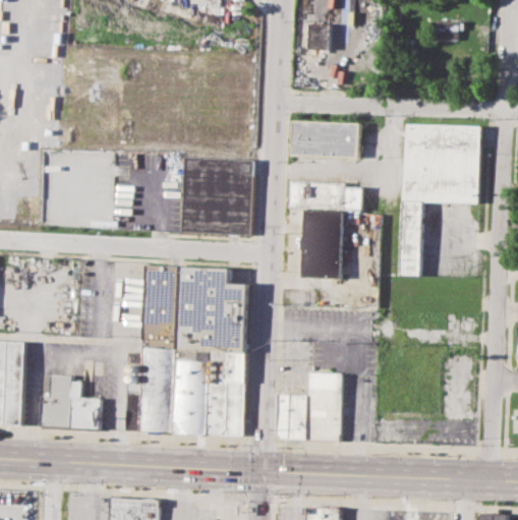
[(433,18),(463,19),(463,30),(458,30),(457,40),(432,39),(433,18)]
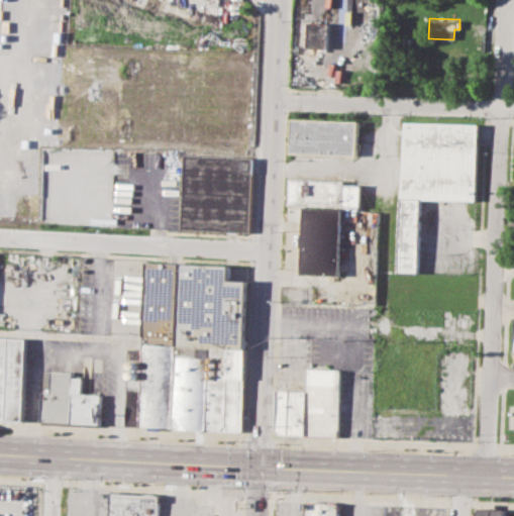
[(303,23),(341,24),(340,49),(303,48),(303,23)]
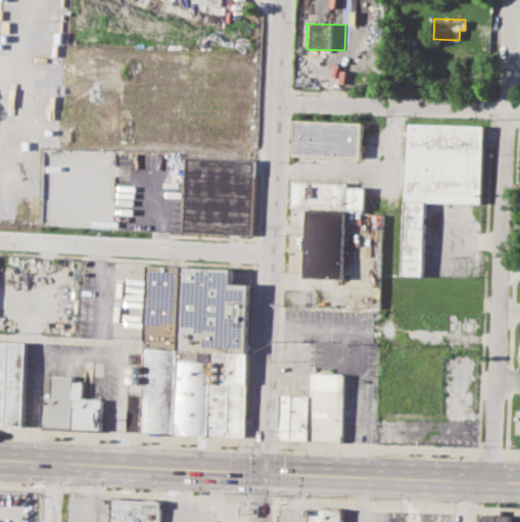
[(292,121),(362,125),(360,158),(290,155),(292,121)]
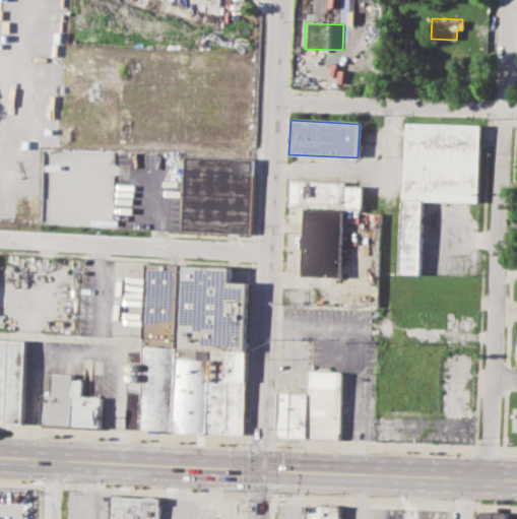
[(406,122),(481,126),(478,200),(422,198),(418,274),(399,273),(406,122)]
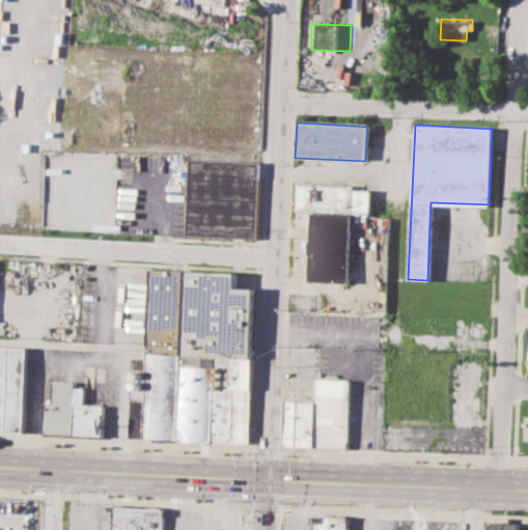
[(184,159),(256,161),(253,239),(182,236),(184,159)]
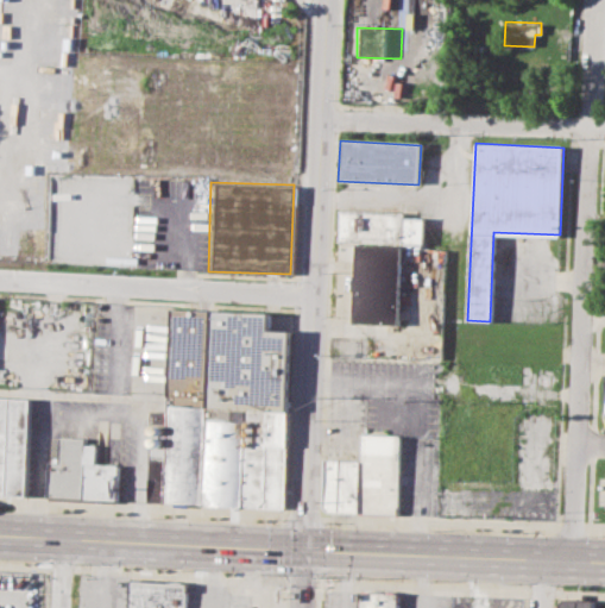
[(338,211),(404,213),(404,219),(423,220),(422,244),(336,240),(338,211)]
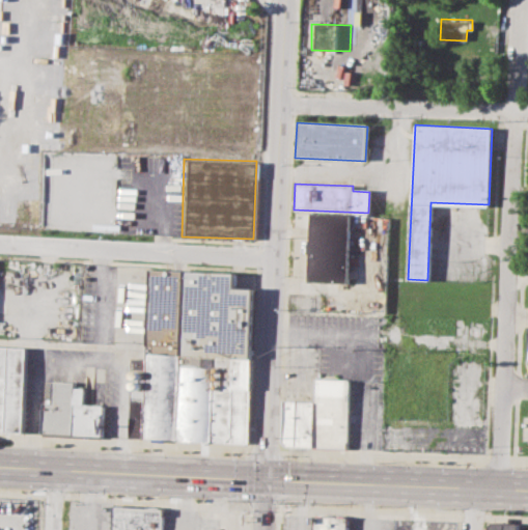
[(310,215),(352,216),(349,288),(337,287),(337,282),(308,281),(310,215)]
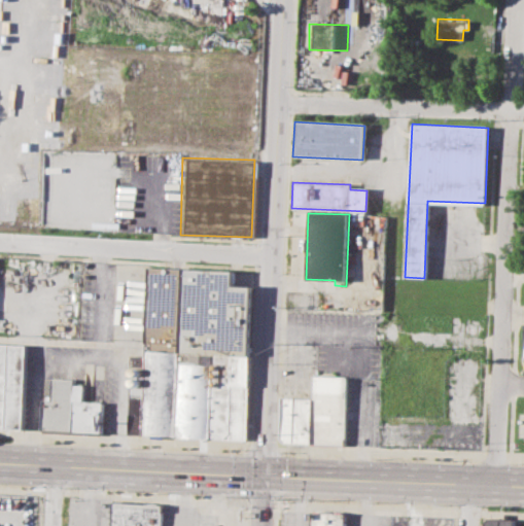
[(146,268),(231,271),(231,286),(250,286),(248,355),(176,352),(176,343),(143,342),(146,268)]
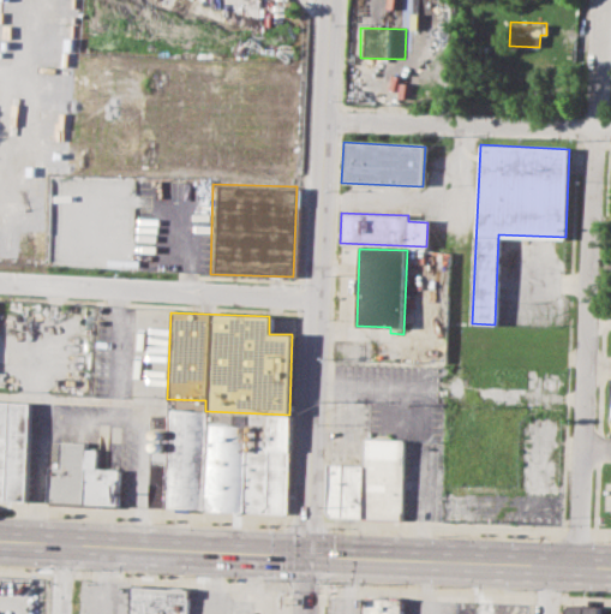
[(0,359),(5,359),(4,374),(11,374),(11,389),(0,388),(0,359)]
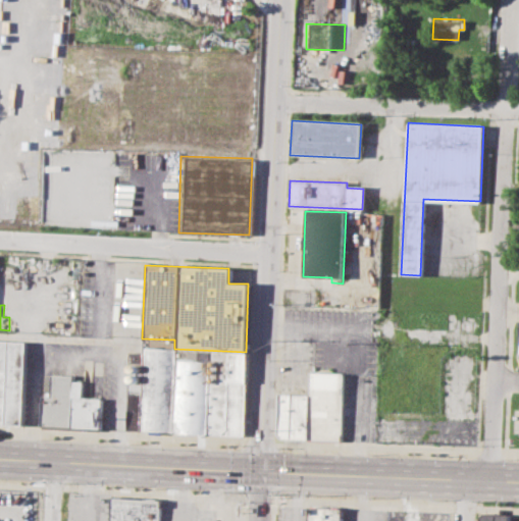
[(124,430),(125,393),(139,394),(141,364),(126,364),(126,353),(142,353),(142,339),(174,340),(171,432),(124,430)]
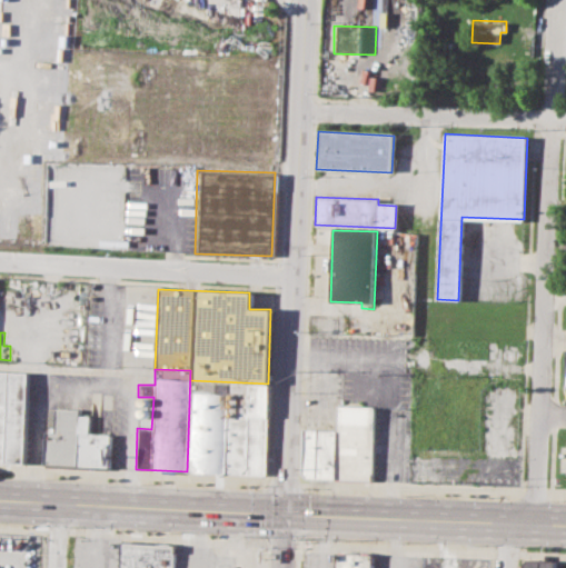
[(0,371),(26,374),(21,464),(0,461),(0,371)]
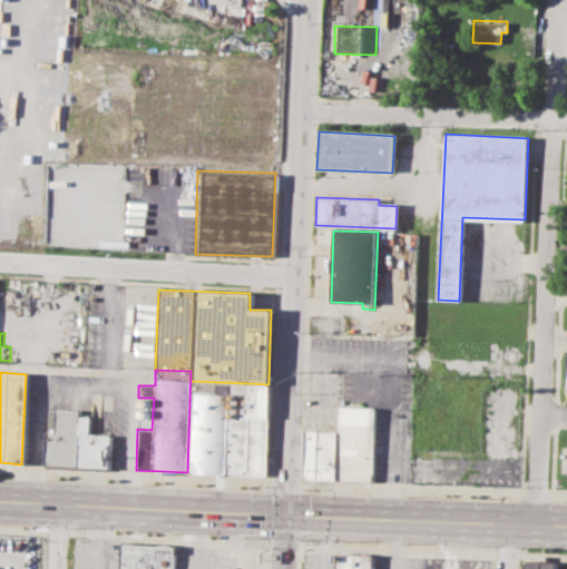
[(269,384),(265,474),(187,472),(191,381),(269,384)]
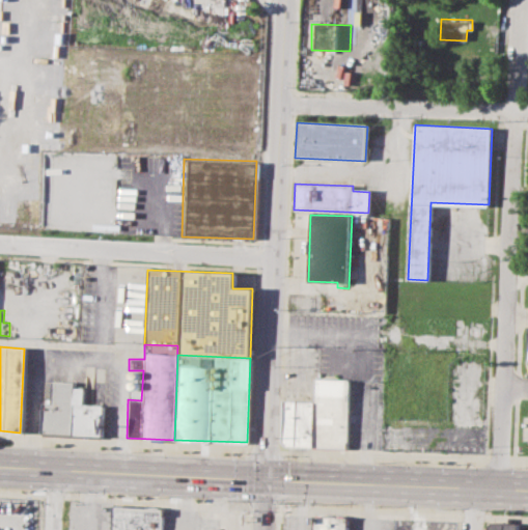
[(314,379),(313,401),(311,448),(346,449),(350,380),(314,379)]
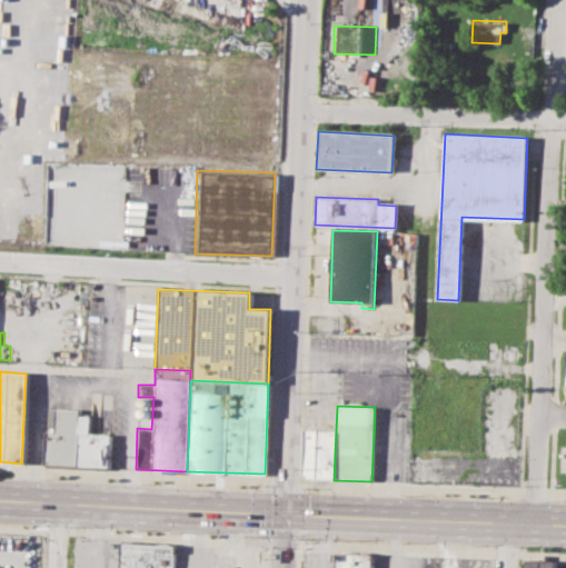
[(52,408),(77,409),(76,416),(73,466),(41,465),(42,432),(51,432),(52,408)]
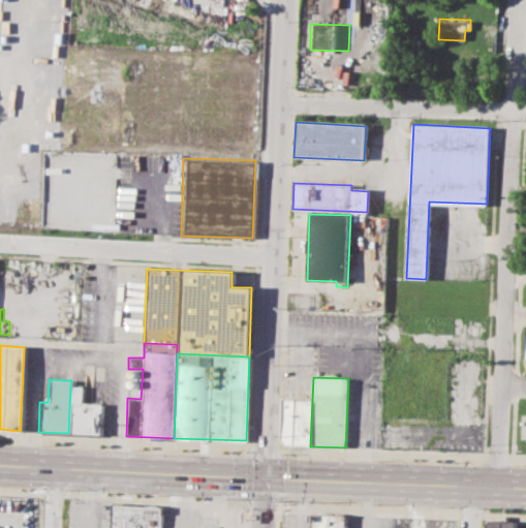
[(70,386),(82,387),(81,403),(99,404),(98,435),(68,433),(70,386)]
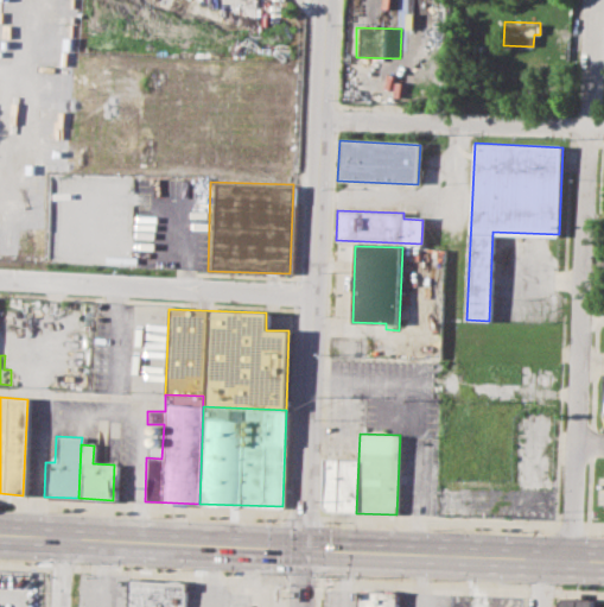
[(324,459),(322,506),(325,511),(335,512),(337,460),(324,459)]
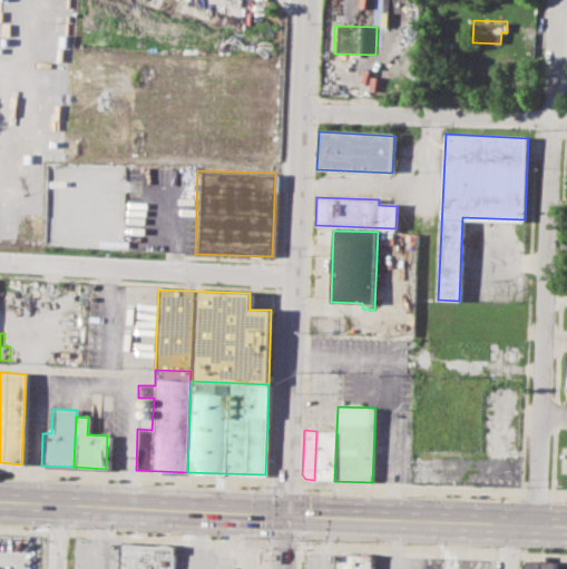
[(316,431),(314,480),(334,481),(336,431),(316,431)]
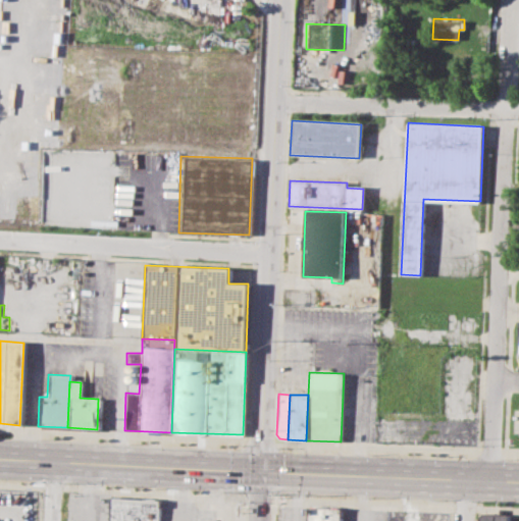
[(106,520),(108,500),(160,502),(159,520),(106,520)]
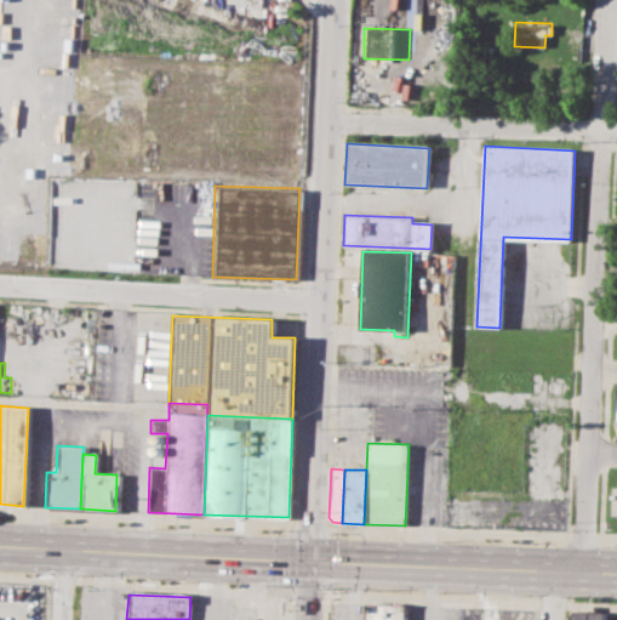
[(364,619),(365,606),(404,607),(403,619),(364,619)]
